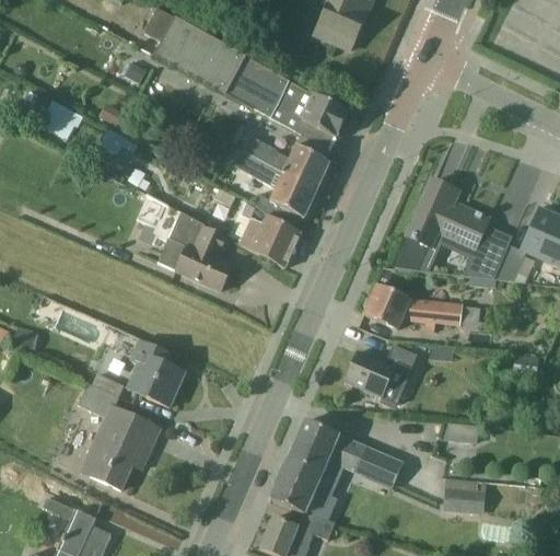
[(328,0),(314,33),(350,48),(371,0),(328,0)]
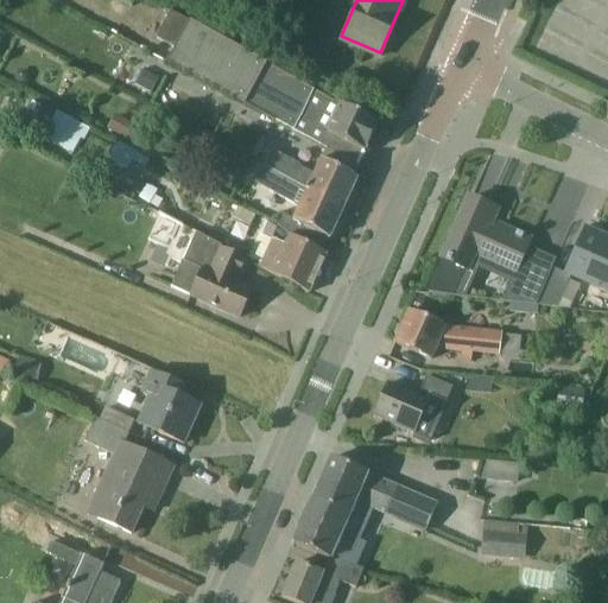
[(168,61),(328,145),(358,160),(363,148),(365,148),(366,146),(367,146),(377,125),(375,124),(377,121),(340,101),(170,10),(156,37),(175,46),(168,61)]
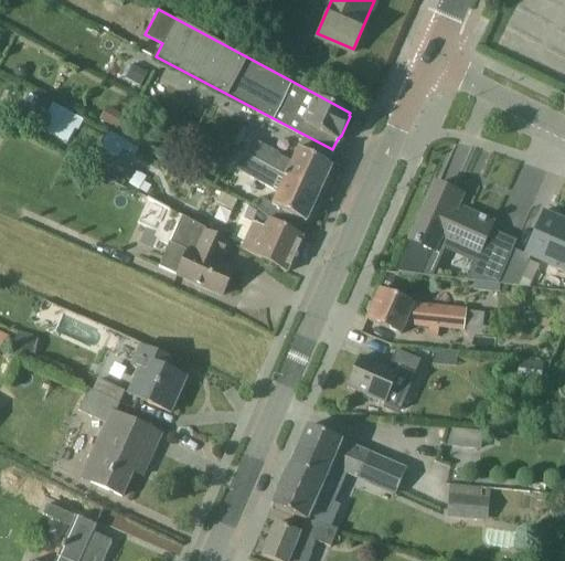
[(148,70),(132,62),(125,76),(140,84),(148,70)]
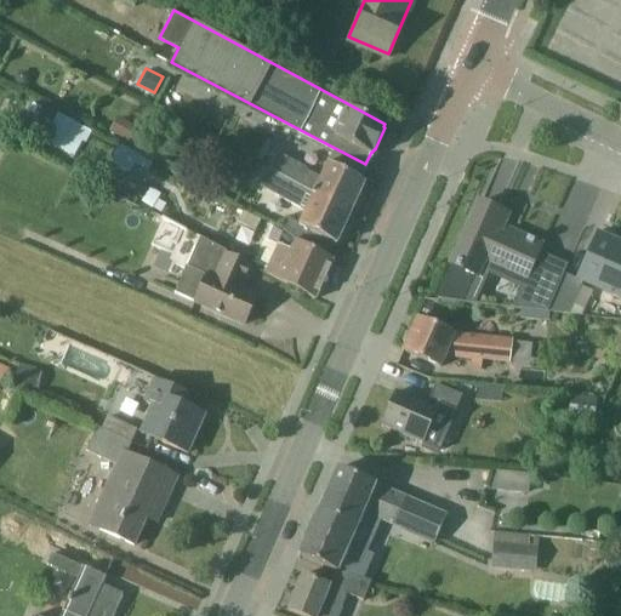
[(15,77),(18,81),(26,81),(28,75),(24,69),(18,70),(15,77)]
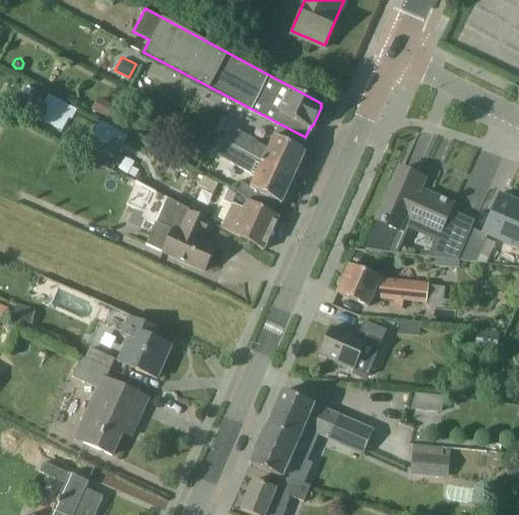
[(45,92),(35,86),(34,87),(30,95),(29,96),(39,102),(45,92)]
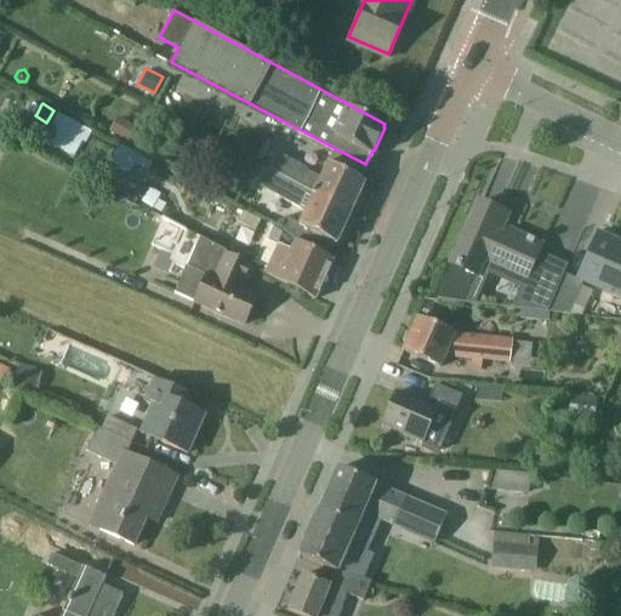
[(44,136),(61,146),(74,120),(58,112),(44,136)]
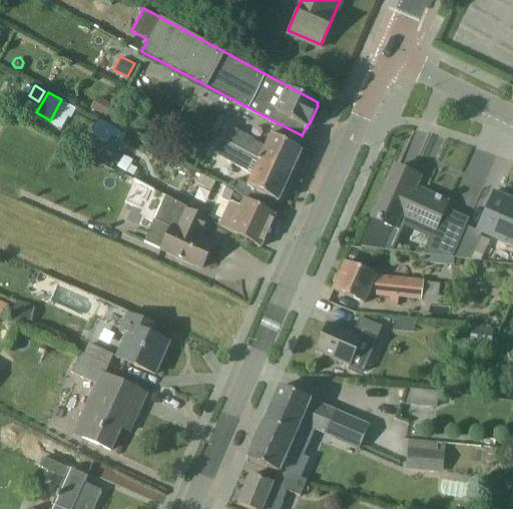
[(114,116),(121,103),(99,92),(92,105),(114,116)]
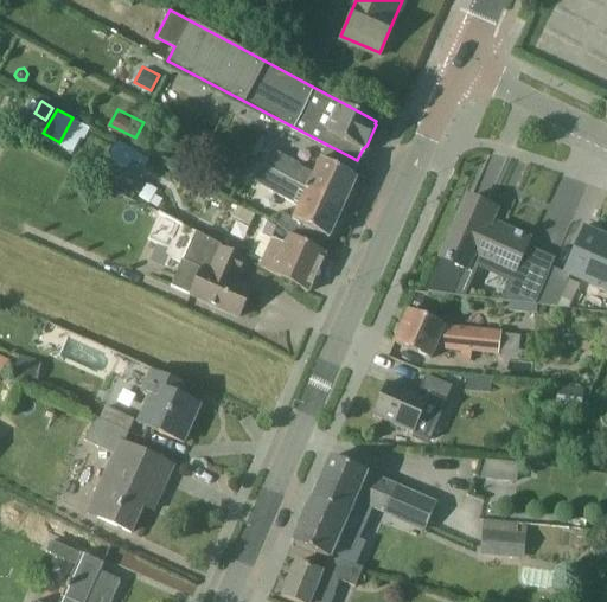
[(125,166),(131,157),(135,148),(117,139),(109,157),(125,166)]
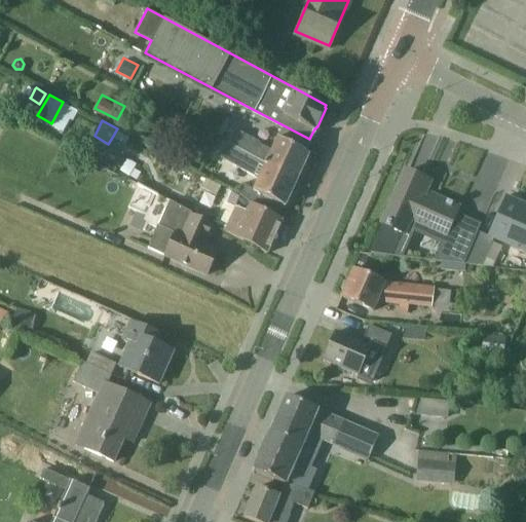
[(309,139),(284,125),(274,145),(262,139),(263,137),(232,121),(225,135),(228,137),(226,141),(295,179),(306,150),(304,149),(309,139)]
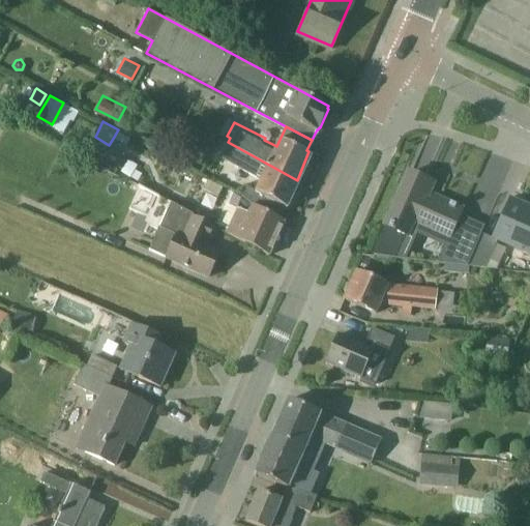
[(263,209),(268,199),(287,206),(297,180),(228,142),(223,152),(252,168),(239,198),(252,204),(263,209)]
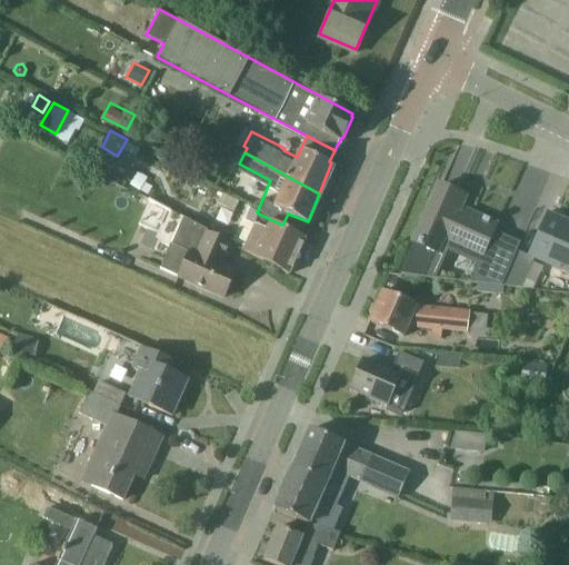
[(493,227),(497,221),(460,205),(466,192),(440,181),(425,216),(413,239),(416,240),(401,271),(435,275),(447,246),(488,265),(481,280),(502,281),(517,248),(520,239),(495,228),(495,227),(493,227)]
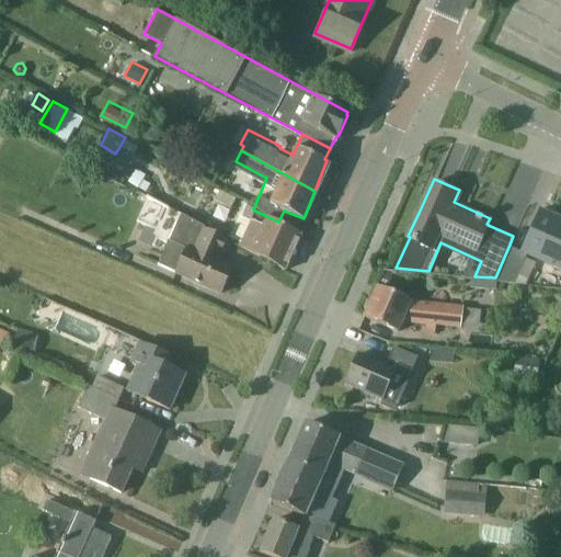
[(236,196),(220,188),(215,197),(231,206),(236,196)]
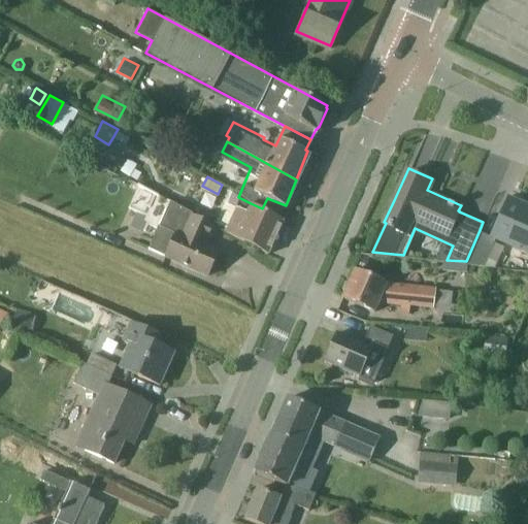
[(527,207),(507,198),(491,235),(480,230),(466,261),(485,262),(496,237),(527,251),(527,207)]
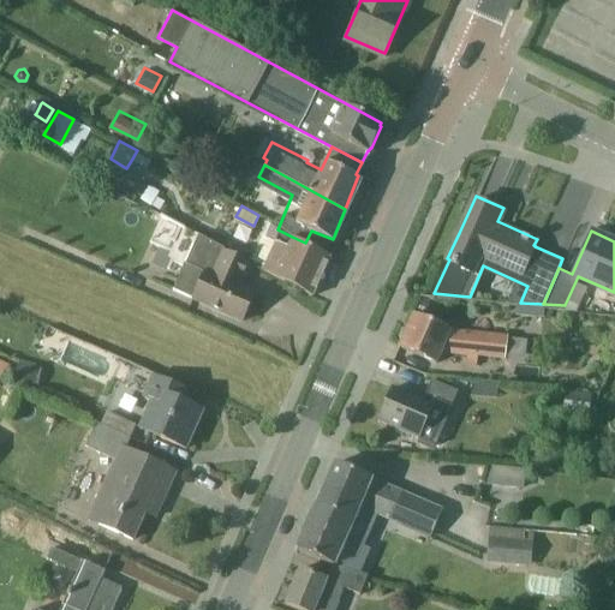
[(197,234),(173,287),(243,317),(255,291),(238,283),(242,276),(243,276),(251,258),(197,234)]
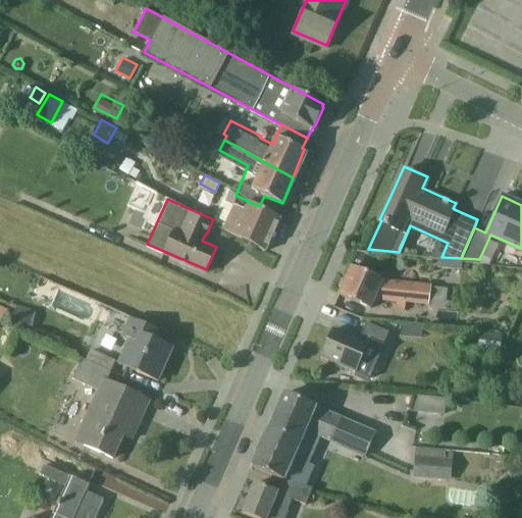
[(233,204),(224,224),(222,229),(265,249),(280,215),(259,206),(248,201),(244,209),(233,204)]
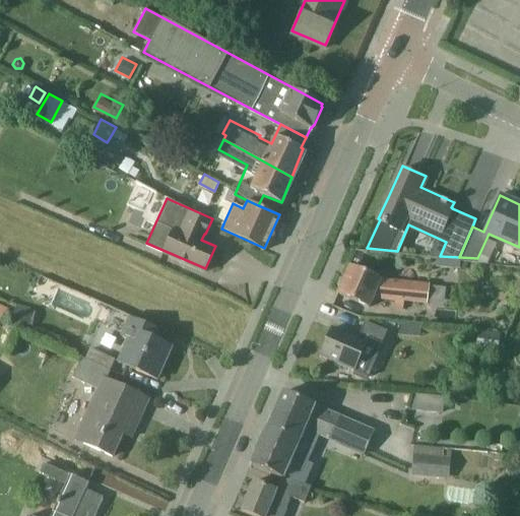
[(439,283),(430,282),(381,277),(349,263),(338,289),(370,304),(374,293),(395,295),(394,304),(404,305),(404,296),(438,300),(439,283)]
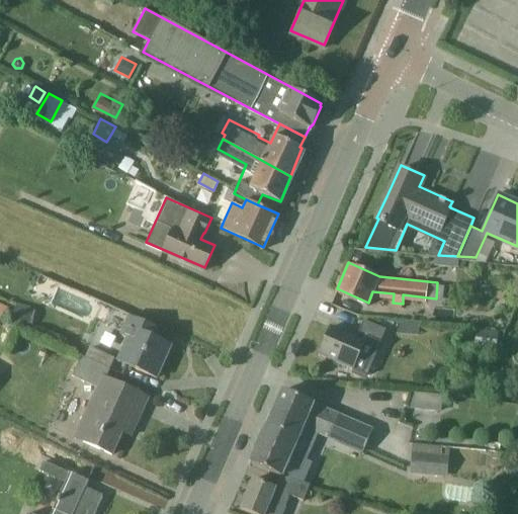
[(11,320),(12,321),(30,326),(35,306),(16,301),(11,320)]
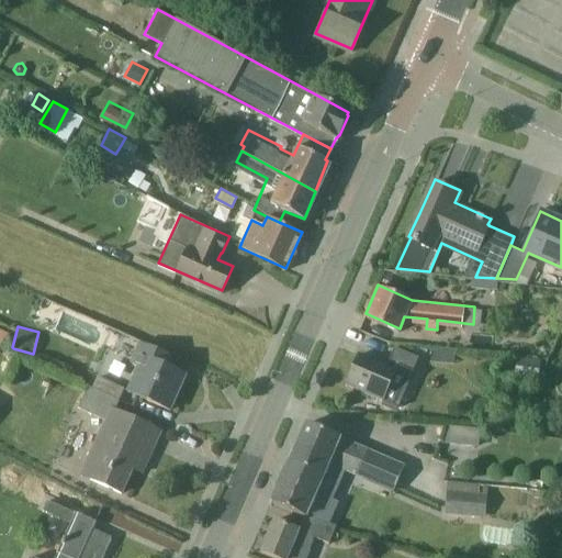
[(170,353),(141,339),(132,359),(139,364),(128,389),(170,406),(186,372),(166,364),(170,353)]
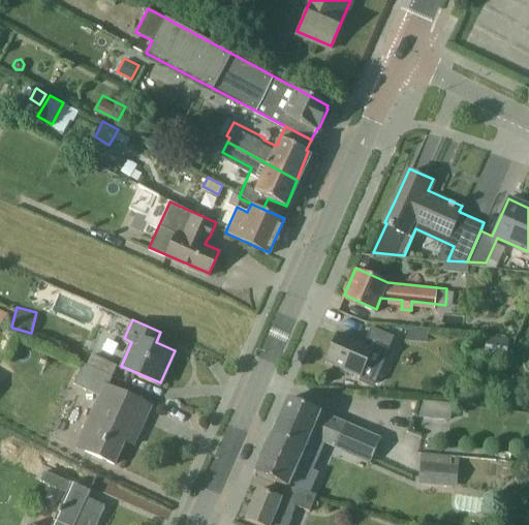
[(338,330),(325,359),(361,374),(375,341),(389,346),(394,333),(371,323),(364,341),(338,330)]
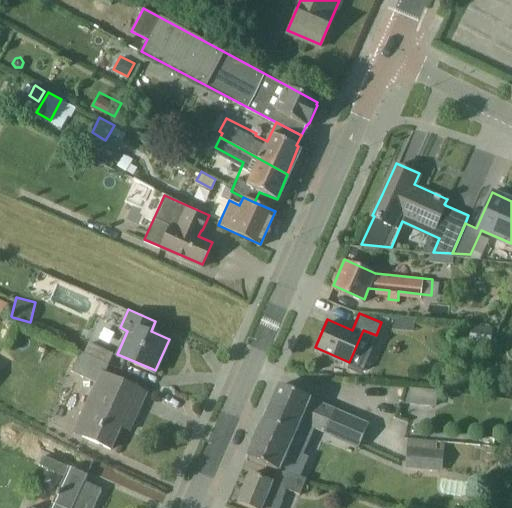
[(467,342),(489,345),(489,344),(492,325),(470,323),(467,342)]
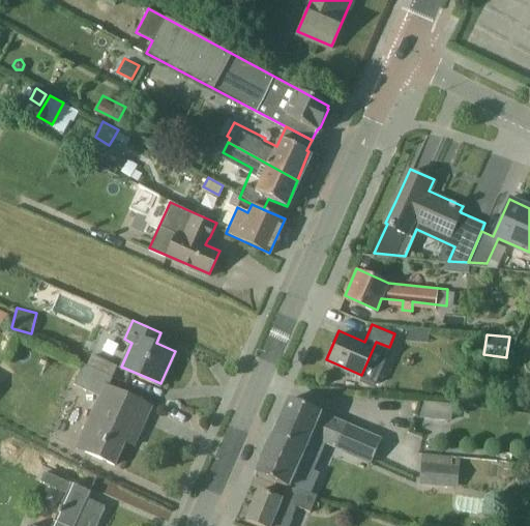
[(87,363),(112,375),(118,360),(93,350),(87,363)]
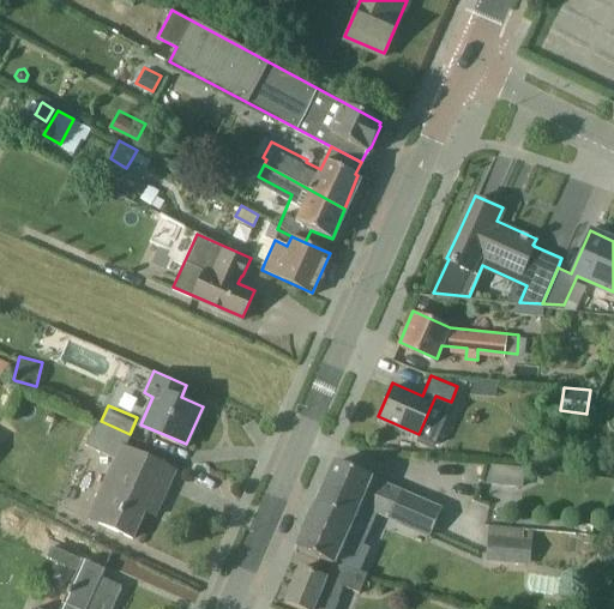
[(130,434),(101,421),(96,418),(86,441),(116,456),(102,486),(118,493),(113,505),(107,502),(98,520),(133,535),(152,492),(163,496),(175,468),(125,445),(130,434)]
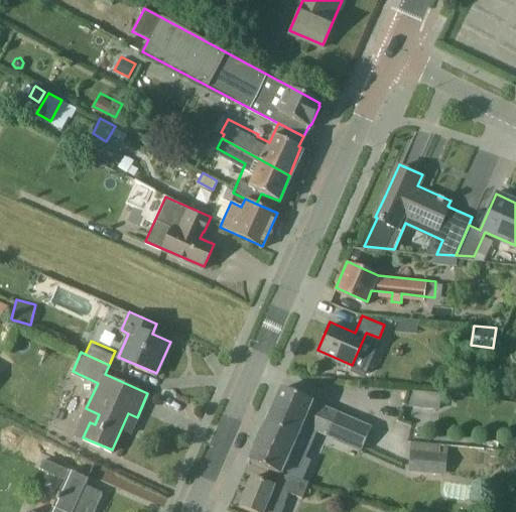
[(475,377),(463,377),(463,387),(475,387),(475,377)]
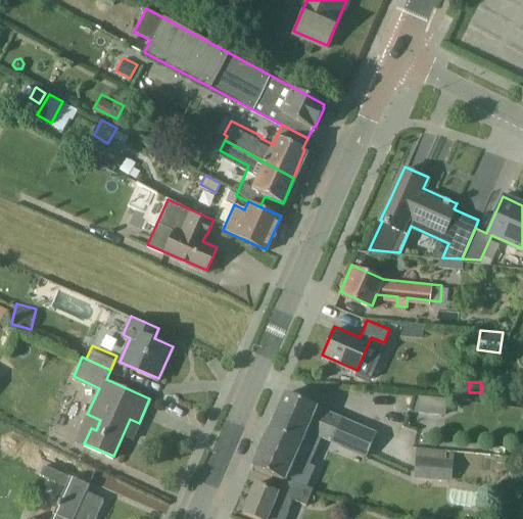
[(341,417),(284,391),(275,413),(305,427),(305,428),(306,428),(332,439),(341,417)]
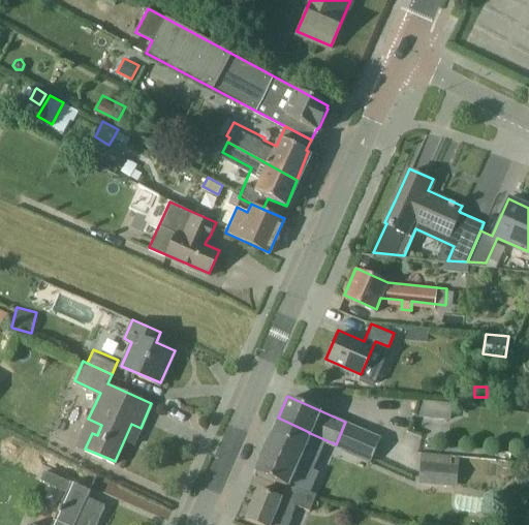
[(418,431),(447,432),(448,399),(419,398),(418,431)]
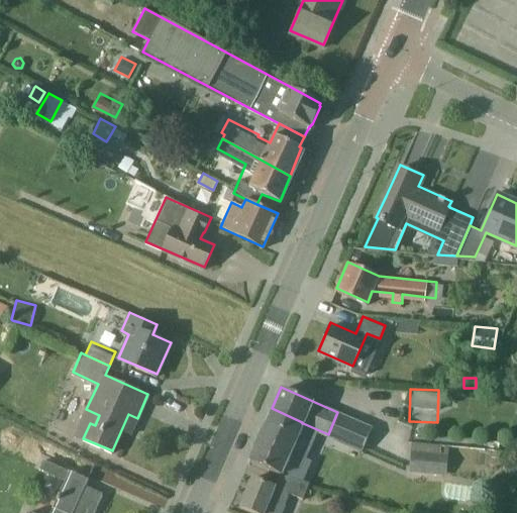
[(272,408),(249,459),(281,473),(293,443),(294,444),(303,423),(302,423),(302,422),(272,408)]
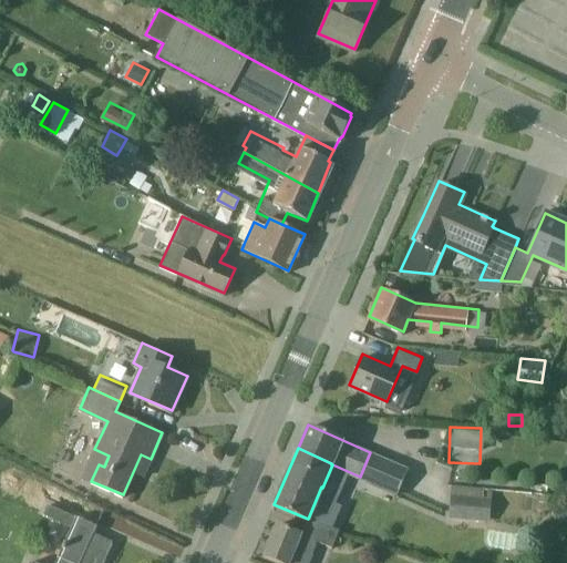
[(491,499),(451,494),(449,518),(488,521),(491,499)]
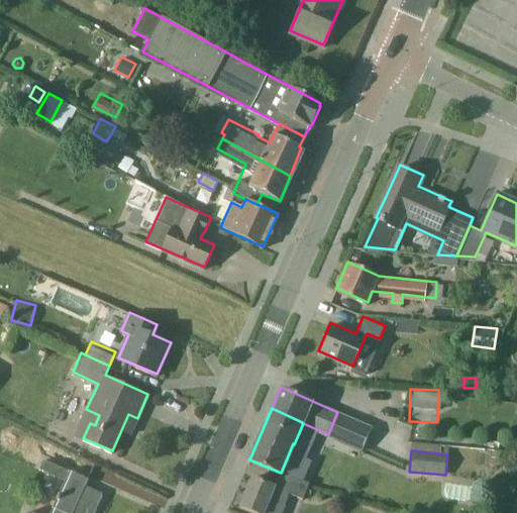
[(86,512),(88,509),(94,512),(102,494),(85,486),(88,477),(43,457),(39,467),(65,478),(48,512),(34,512),(27,510),(25,512),(86,512)]
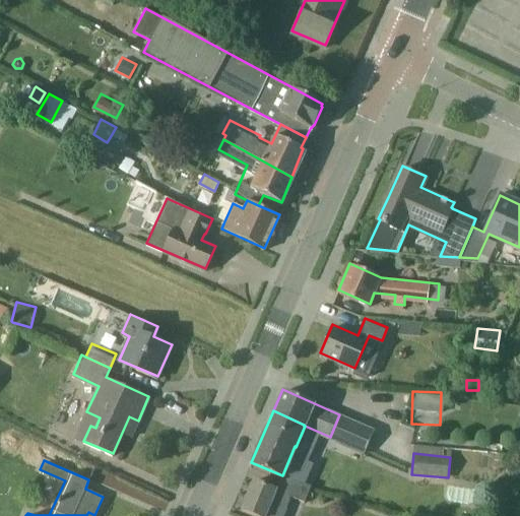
[(281,475),(276,488),(254,478),(242,508),(262,515),(280,515),(289,496),(305,502),(311,485),(282,475),(281,475)]
